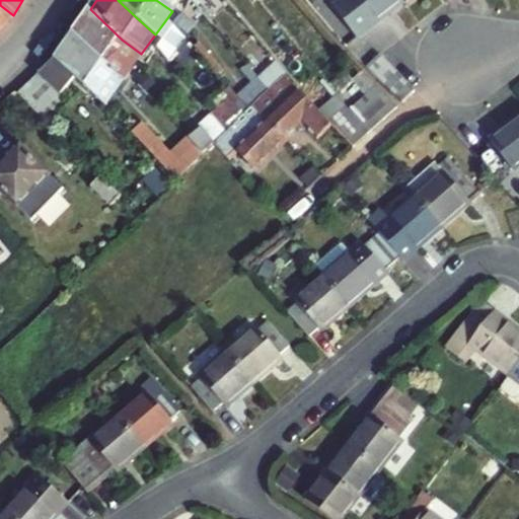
[(156,0),(172,11),(179,0),(156,0)]
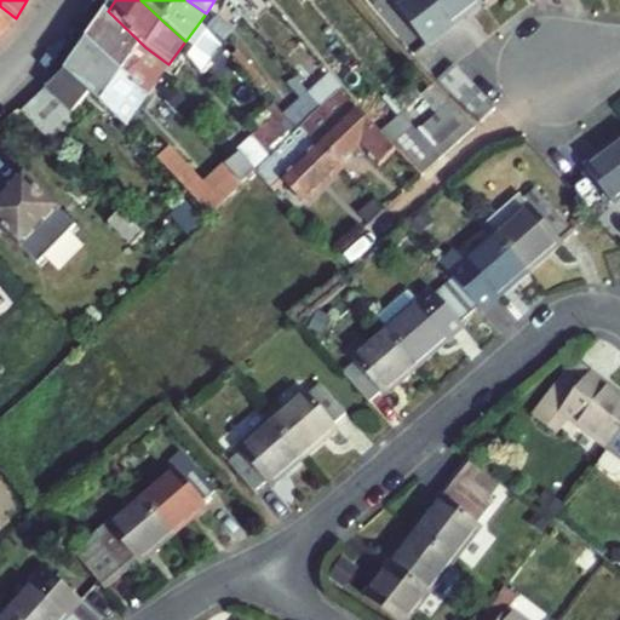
[(481,0),(480,0),(403,0),(397,6),(426,44),(481,0)]
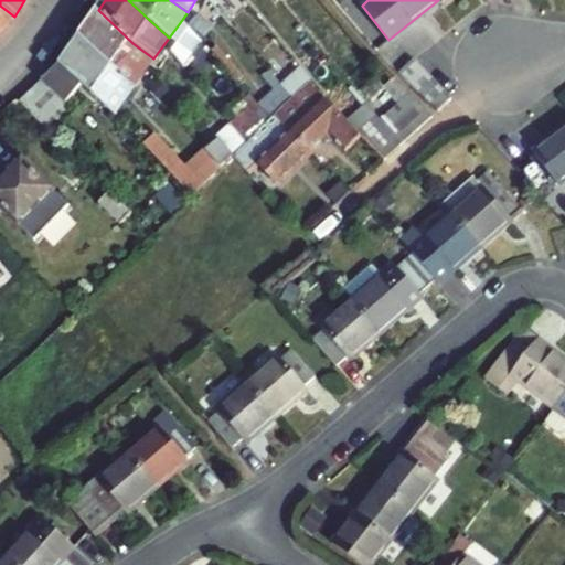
[(0,6),(0,29),(7,24),(14,17),(0,6)]
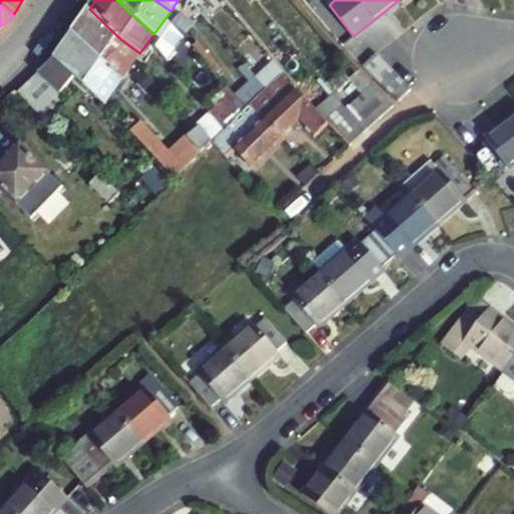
[(72,34),(122,79),(140,53),(120,39),(89,9),(72,34)]
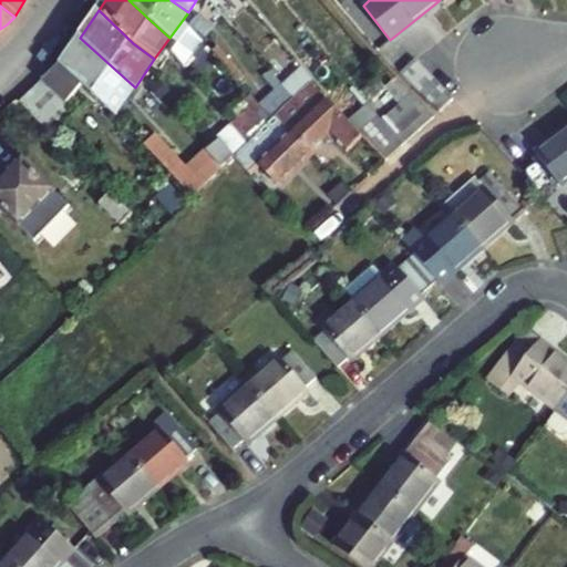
[(80,38),(60,66),(41,82),(19,103),(50,134),(73,112),(65,104),(81,85),(115,116),(135,88),(80,38)]
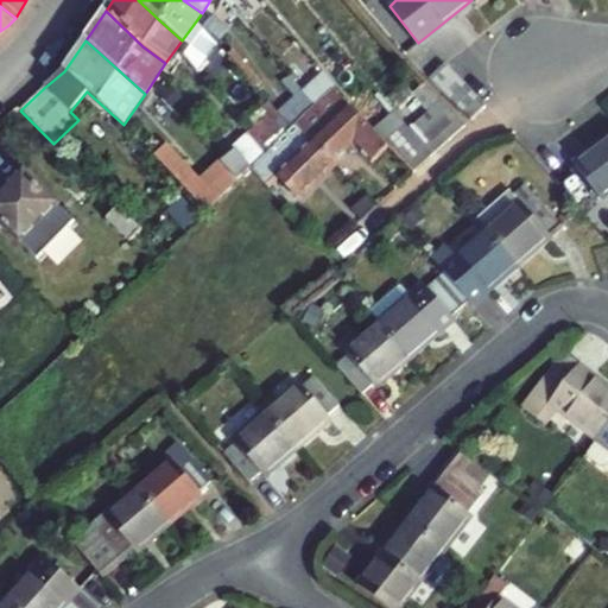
[(441,52),(425,65),(429,70),(445,58),(441,52)]
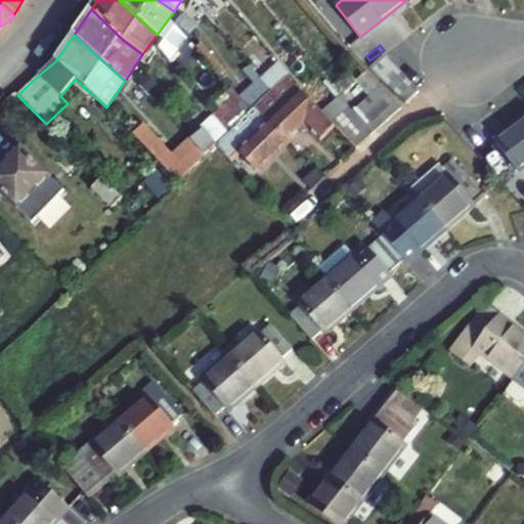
[(369,60),(401,97),(402,96),(415,86),(384,50),(369,60)]
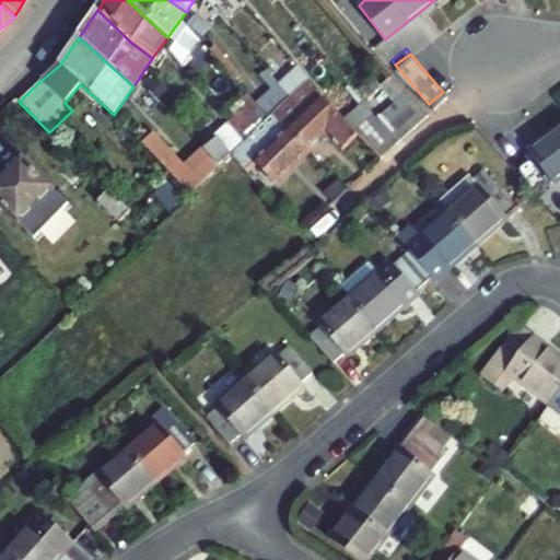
[(304,80),(286,58),(267,74),(287,97),(304,80)]
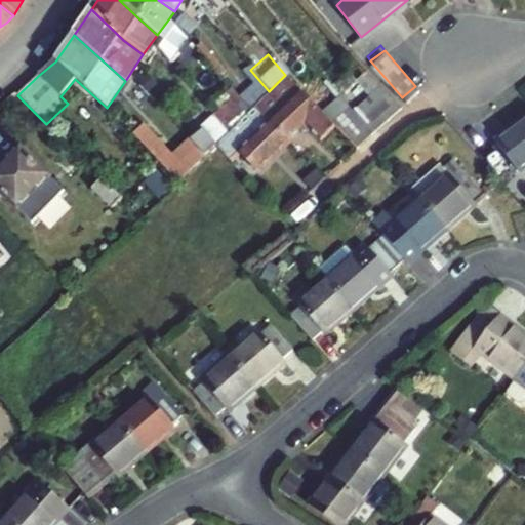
[(334,125),(316,106),(286,75),(285,75),(269,91),(266,93),(253,106),(284,138),(298,124),(305,131),(308,128),(319,139),(334,125)]
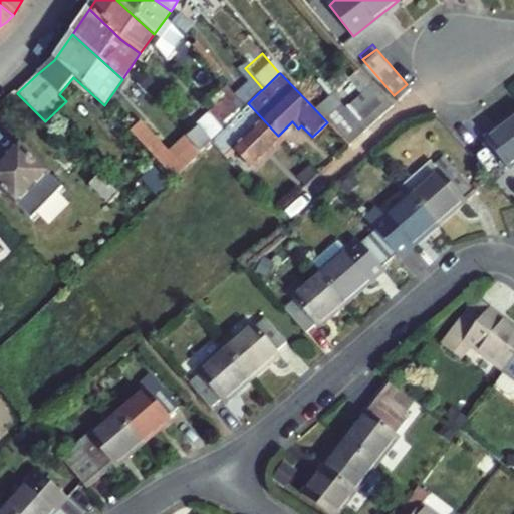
[(250,79),(235,91),(248,103),(260,91),(250,79)]
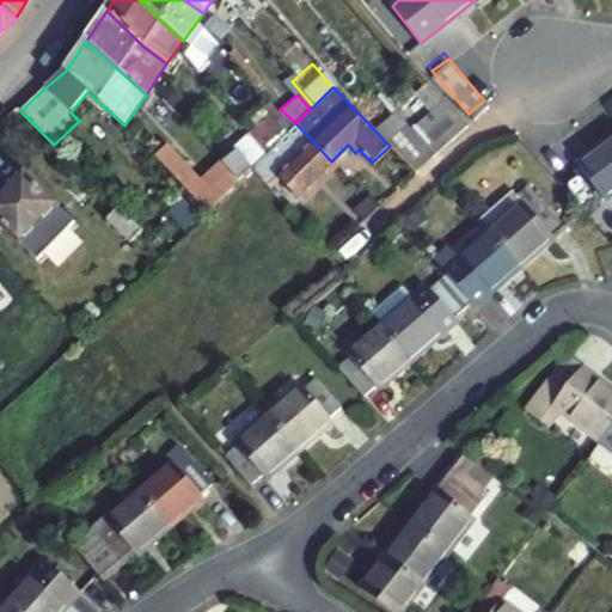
[(403,124),(426,151),(459,122),(436,95),(403,124)]
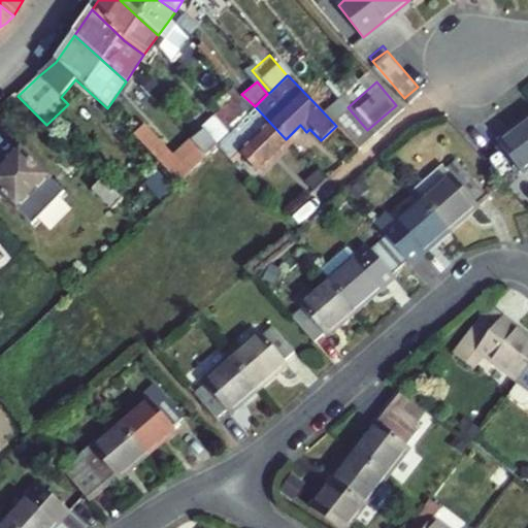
[(353,143),(367,130),(348,107),(335,92),(318,106),(336,126),(353,143)]
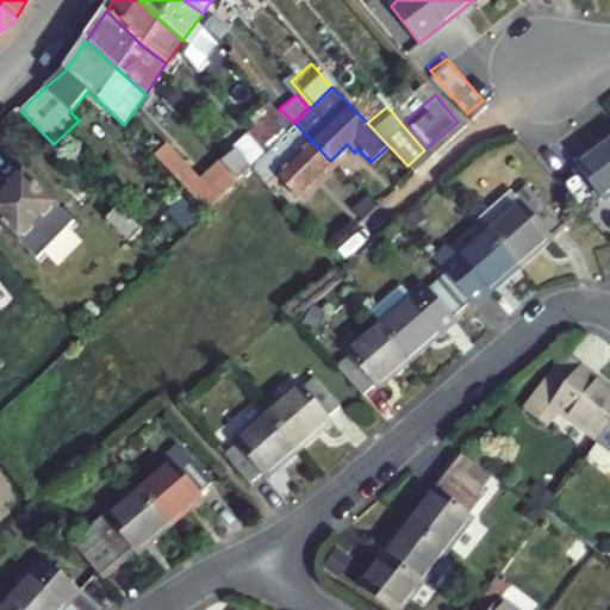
[(294,123),(279,109),(273,114),(286,130),(294,123)]
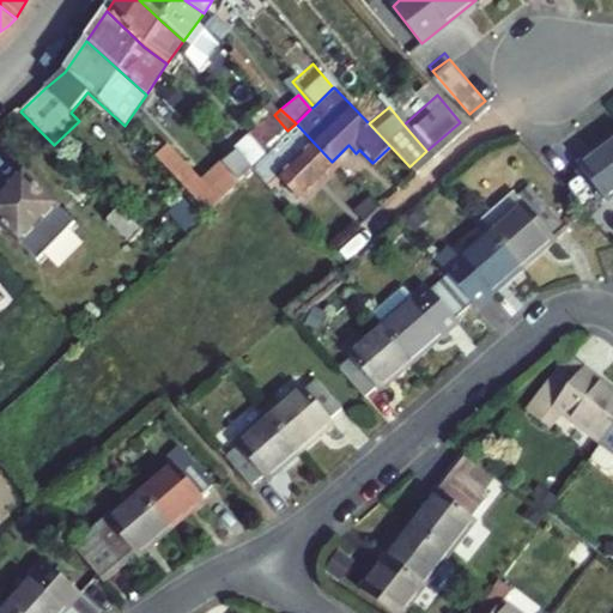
[(332,162),(296,123),(287,131),(265,152),(254,162),(273,182),(281,175),(298,193),(332,162)]
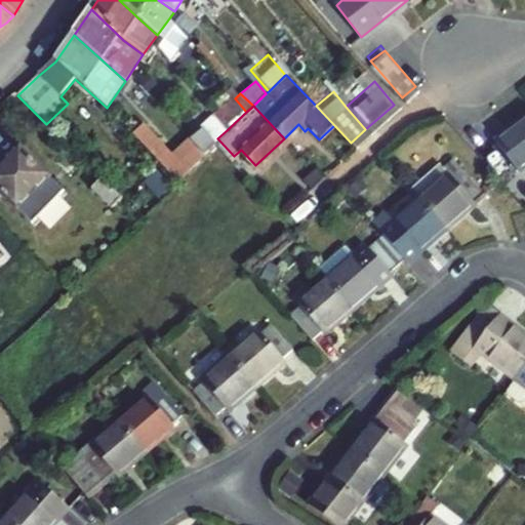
[(217,119),(208,126),(217,138),(227,130),(217,119)]
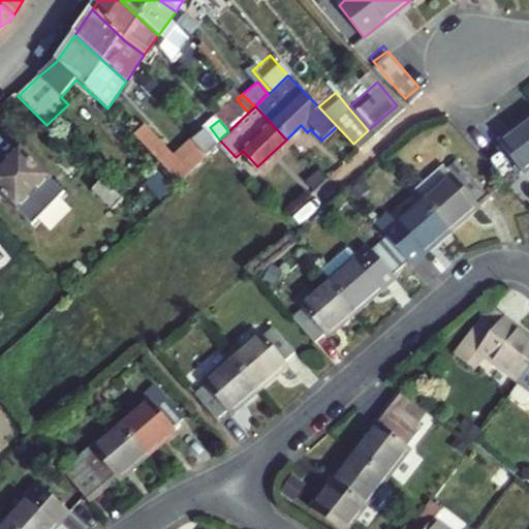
[(520,181),(528,173),(528,122),(495,149),(520,181)]
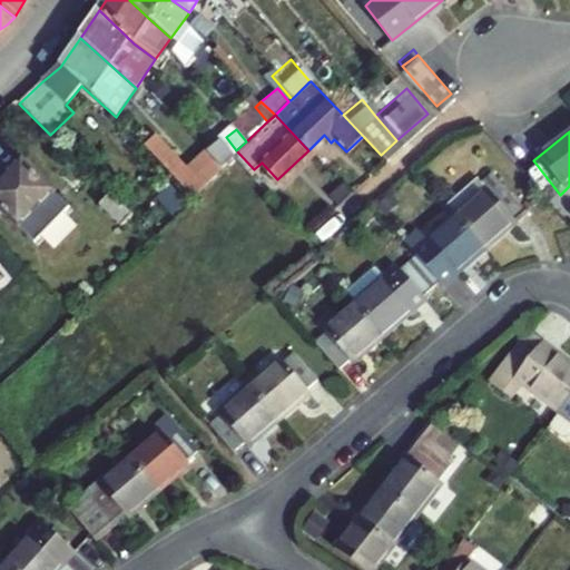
[(176,199),(208,174),(198,160),(195,163),(193,160),(175,175),(145,136),(134,146),(176,199)]
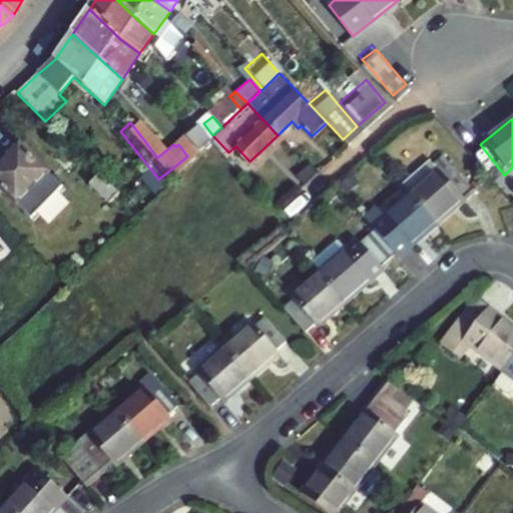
[(187,156),(212,135),(203,123),(178,144),(187,156)]
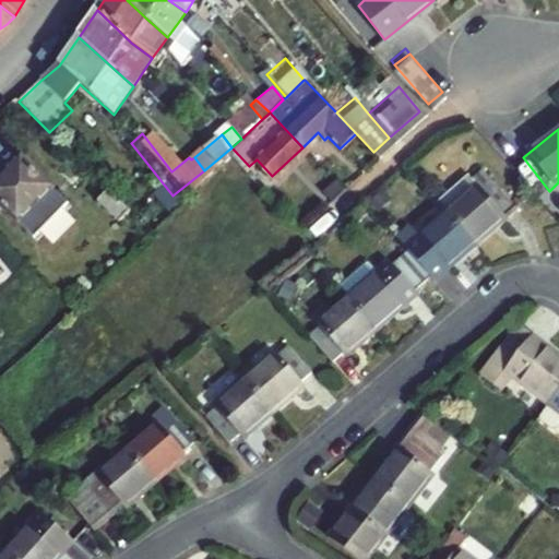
[(0,203),(19,223),(54,188),(23,157),(0,180),(0,203)]
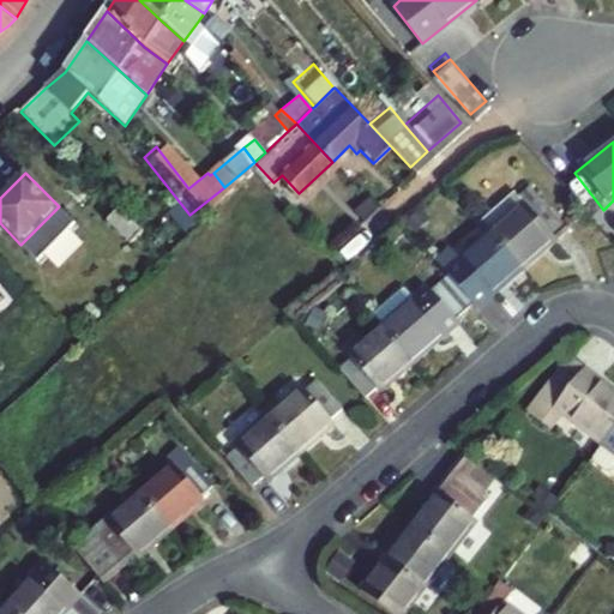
[(489,227),(519,265),(555,235),(551,230),(563,221),(529,181),(517,191),(512,185),(477,214),(489,227)]
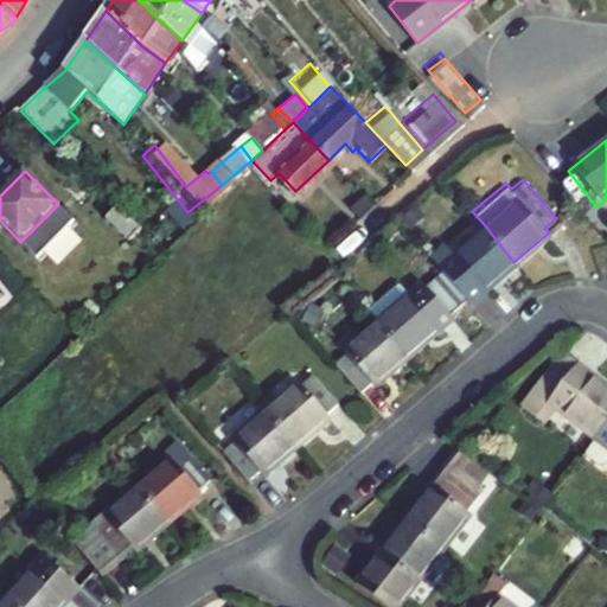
[(183,222),(167,203),(153,215),(168,234),(183,222)]
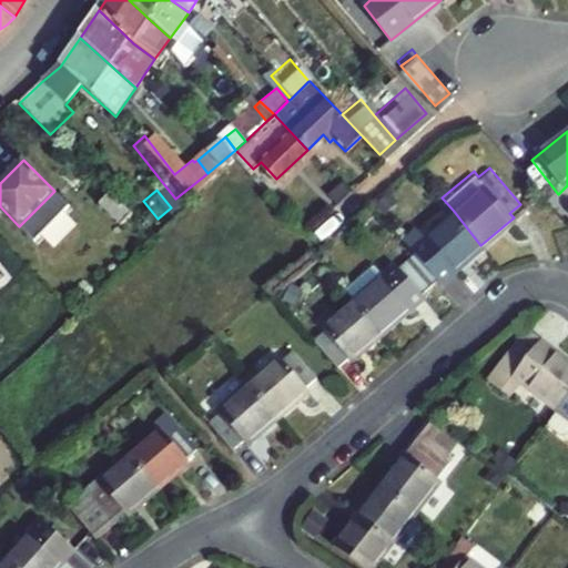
[(111,193),(100,204),(122,225),(132,214),(111,193)]
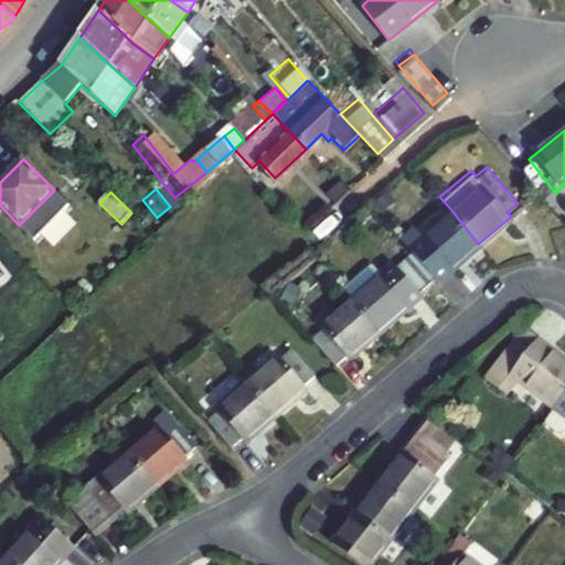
[(478,244),(450,209),(420,234),(413,224),(401,234),(415,251),(437,278),(478,244)]
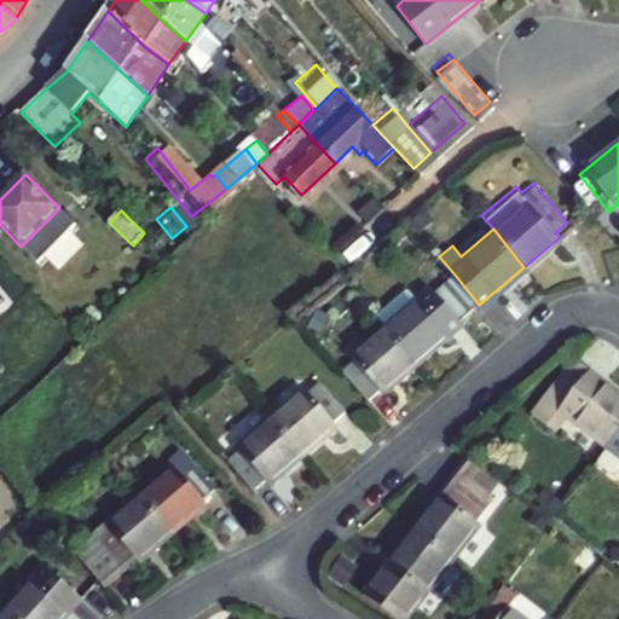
[(386,324),(418,363),(463,325),(461,320),(479,305),(455,275),(437,290),(433,287),(420,298),(411,287),(377,313),(386,324)]
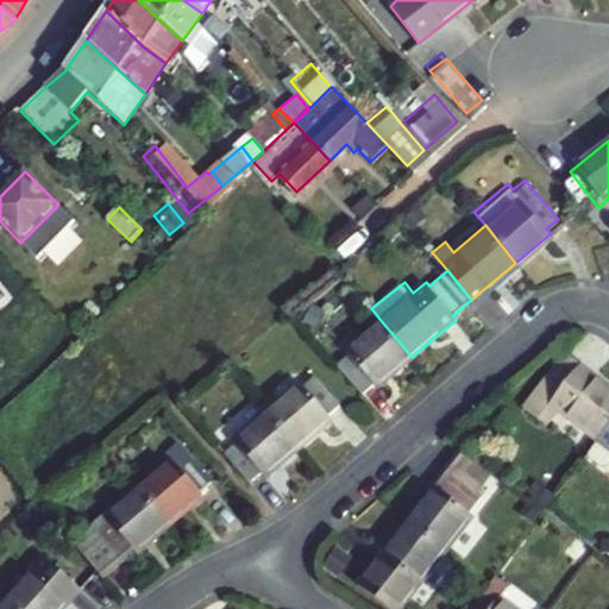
[(0,301),(12,292),(0,277),(0,301)]
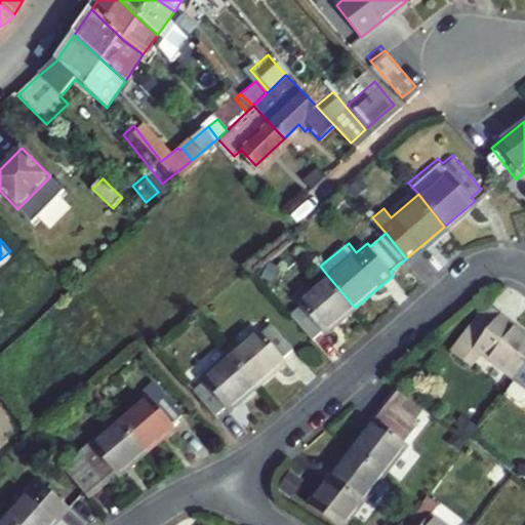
[(355,308),(327,275),(298,299),(300,303),(291,310),(312,335),(321,327),(325,332),(355,308)]
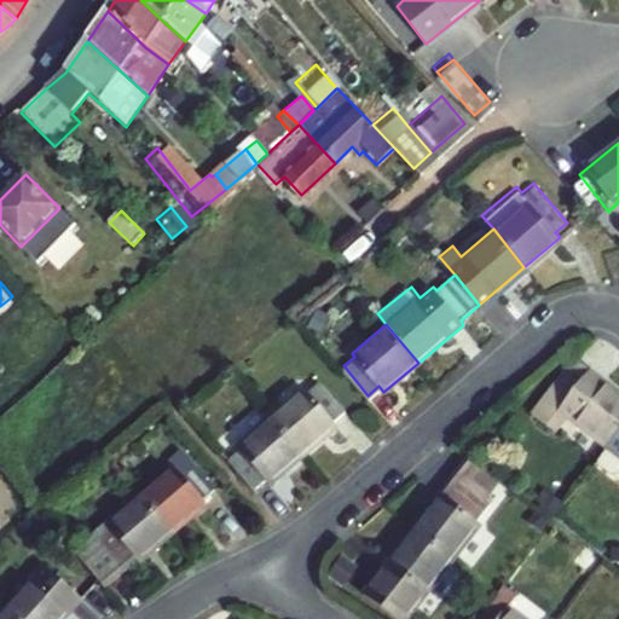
[(545,424),(556,410),(551,408),(582,368),(567,357),(526,410),(545,424)]
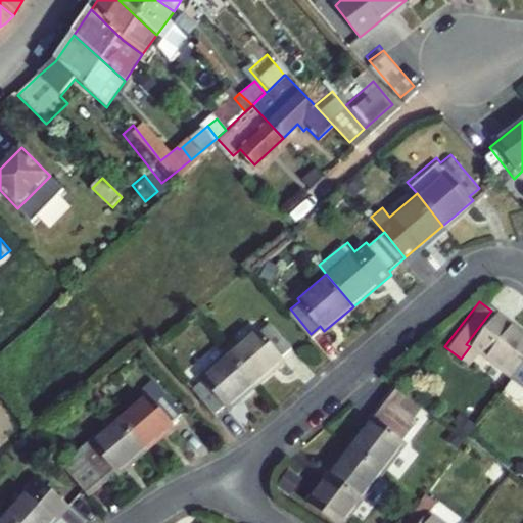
[(522,352),(522,335),(491,311),(466,344),(470,346),(506,375),(522,352)]
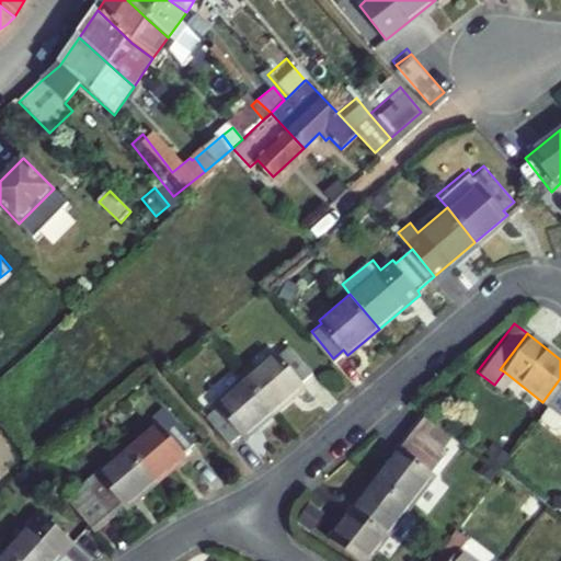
[(276,355),(245,380),(274,414),(305,389),(300,385),(312,375),(290,347),(278,357),(276,355)]
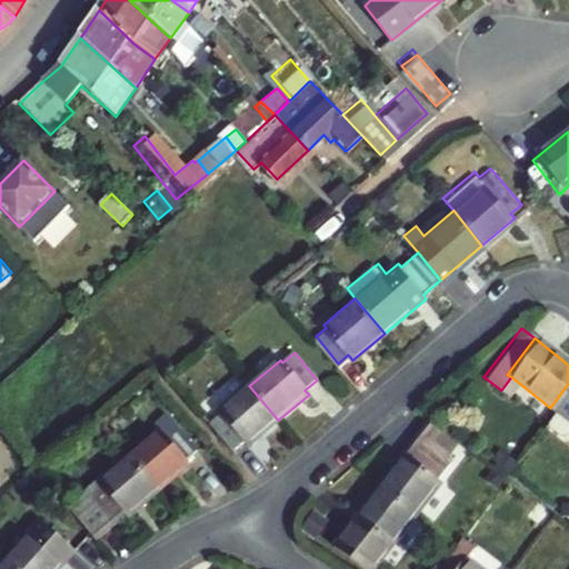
[(568,383),(550,408),(540,421),(552,431),(559,430),(567,420),(568,421),(568,383)]
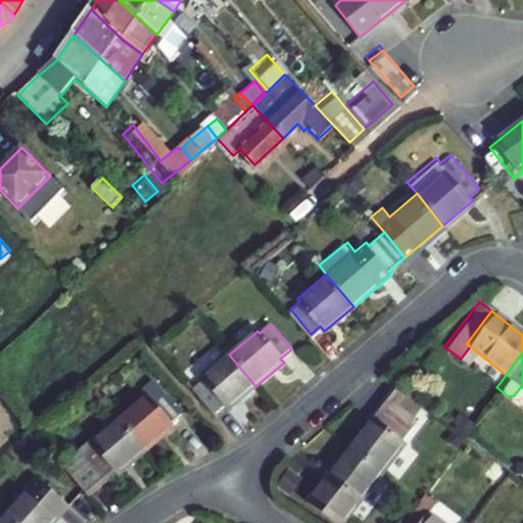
[(226,412),(255,386),(229,354),(199,379),(201,381),(191,390),(214,416),(223,408),(226,412)]
